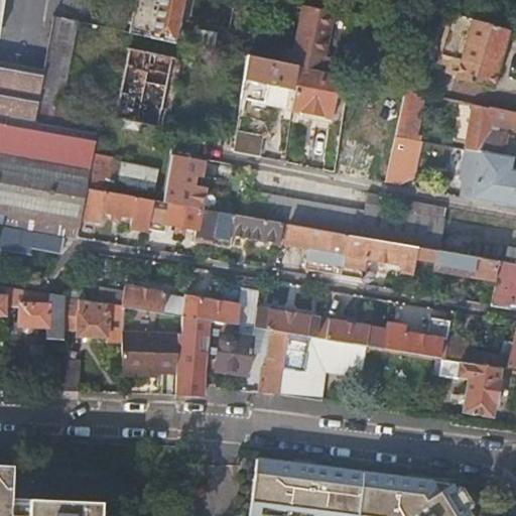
[(176,43),(183,0),(136,0),(131,33),(176,43)]
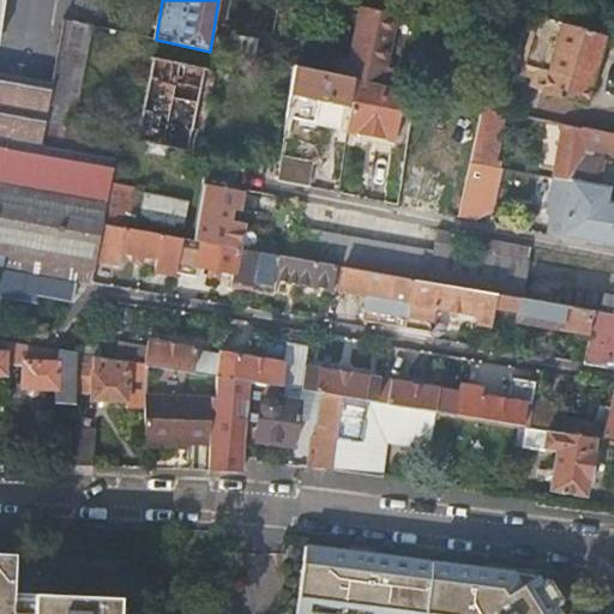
[(353,61),(386,68),(397,16),(362,8),(353,61)]
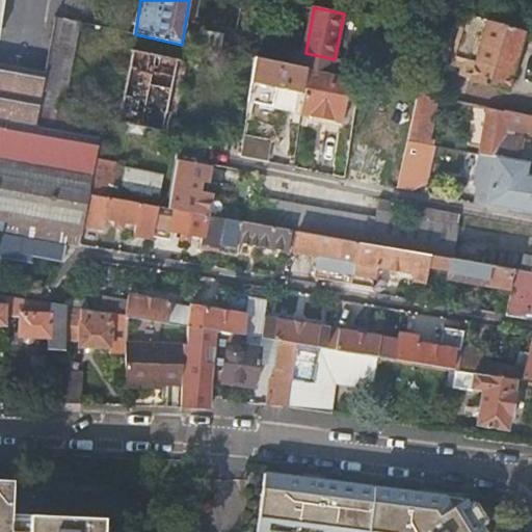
[(527,31),(463,14),(451,58),(473,64),(472,70),(469,81),(507,91),(527,31)]
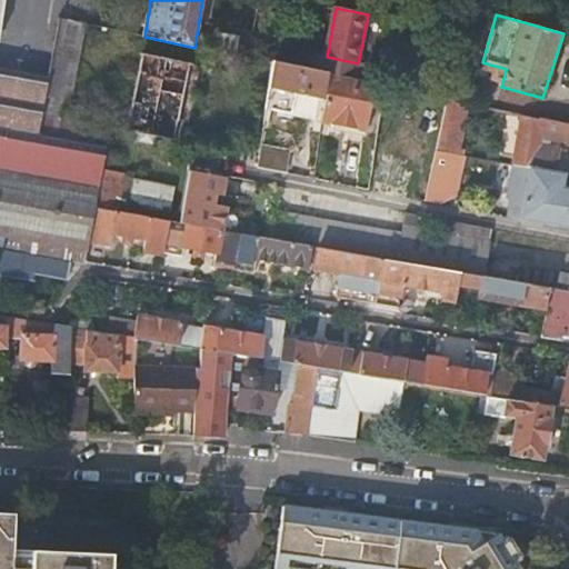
[(79,57),(85,25),(60,20),(53,51),(79,57)]
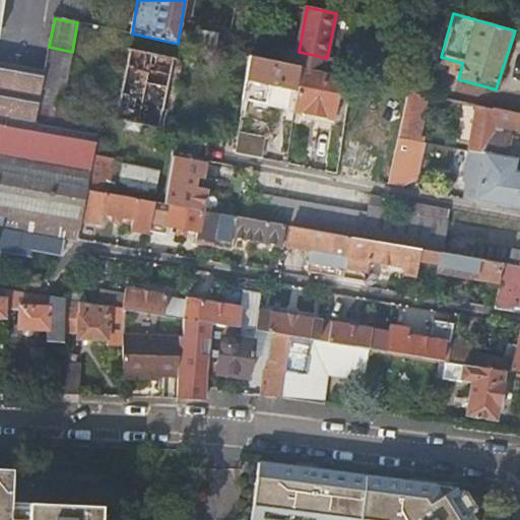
[(45,71),(0,62),(0,229),(19,233),(50,238),(62,240),(69,242),(78,243),(82,221),(88,190),(109,193),(115,160),(94,157),(102,120),(61,112),(72,52),(49,47),(45,71)]
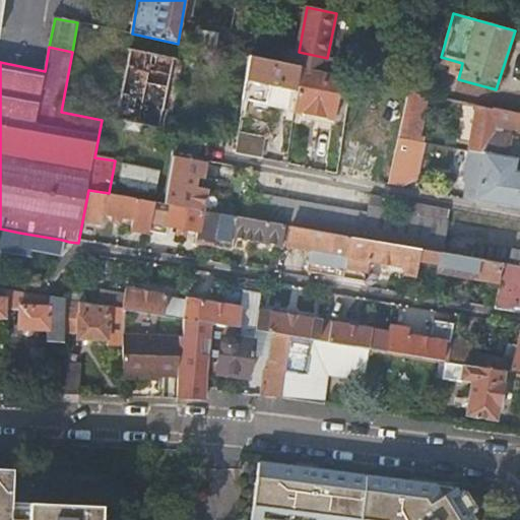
[(130,49),(116,119),(160,128),(175,59),(130,49)]
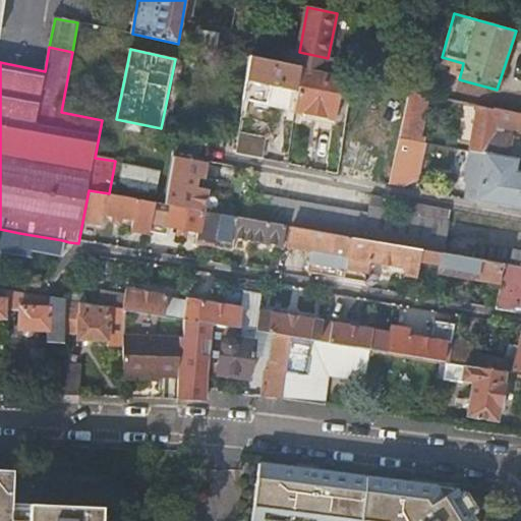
[(301,68),(342,76),(345,62),(328,58),(299,52),(288,50),(285,65),(301,68)]
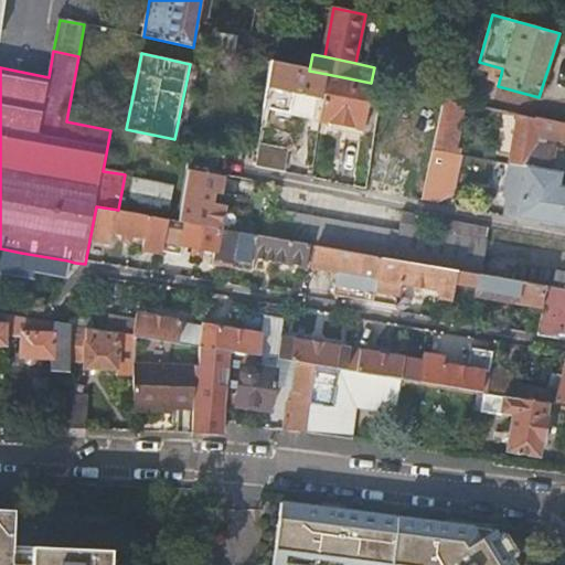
[(309,71),(272,62),(267,88),(317,98),(311,130),(318,132),(320,119),(327,74),(309,71)]
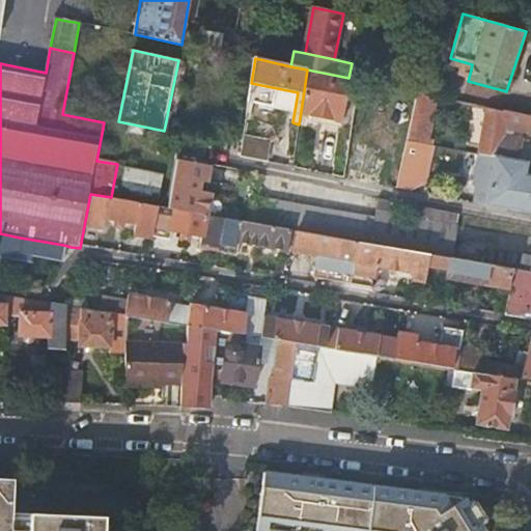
[(449,63),(471,70),(472,64),(450,58),(449,63)]
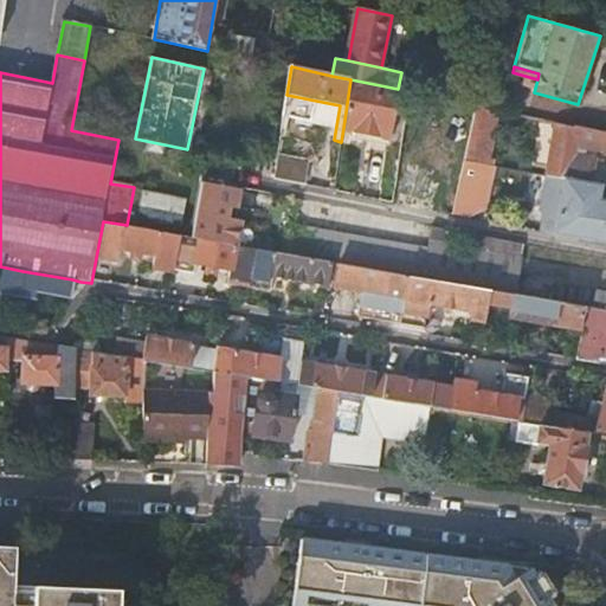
[(392,139),(399,90),(398,89),(350,79),(343,128),(392,139)]
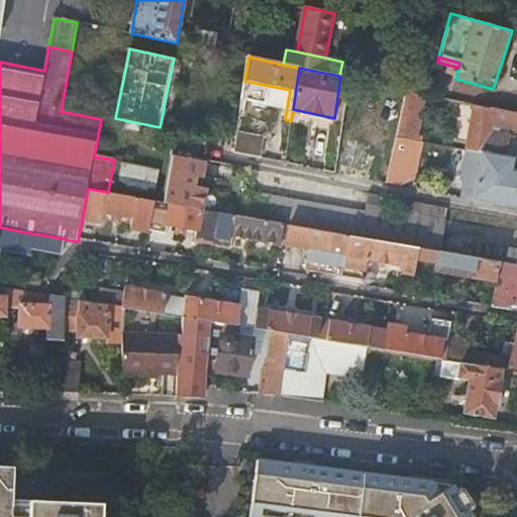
[(423,140),(434,96),(407,91),(397,134),(423,140)]
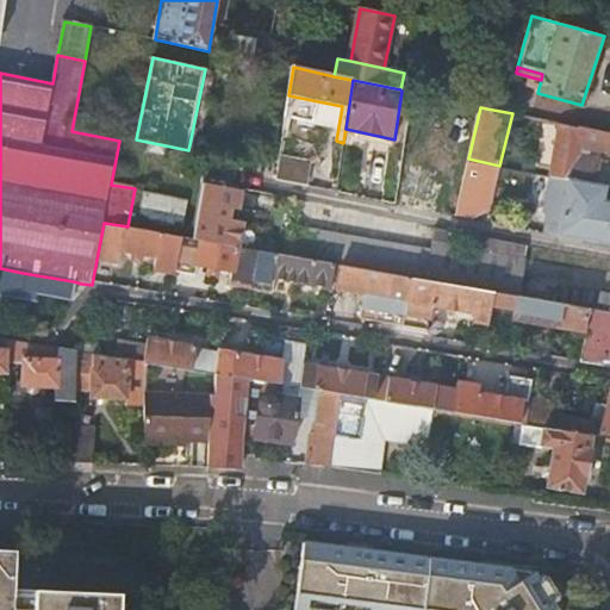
[(609,150),(609,135),(562,125),(546,211),(548,211),(545,231),(609,243),(609,201),(607,200),(608,186),(597,184),(602,159),(580,155),(583,145),(609,150)]
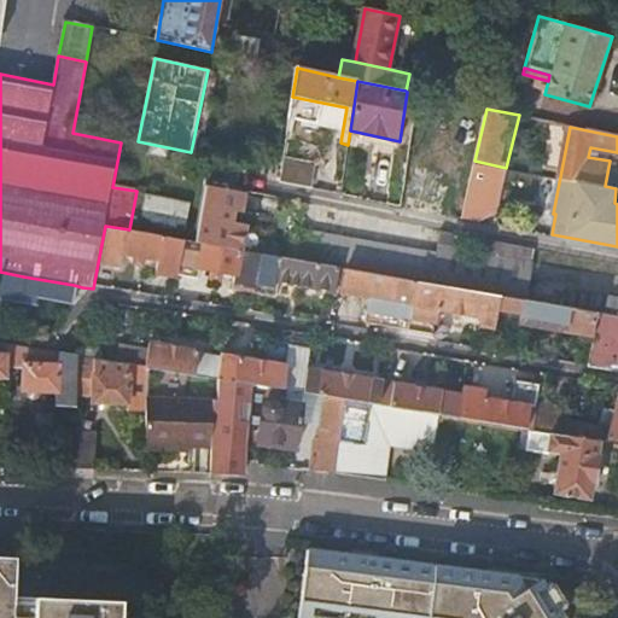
[(314,161),(281,155),(278,181),(308,187),(312,169),(321,165),(322,158),(314,161)]
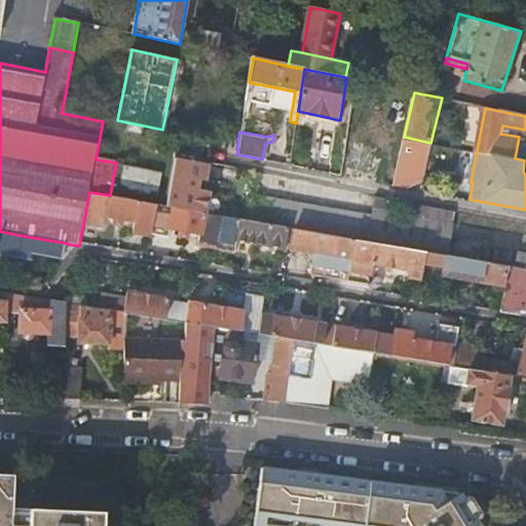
[(200,160),(202,148),(177,143),(175,155),(200,160)]
